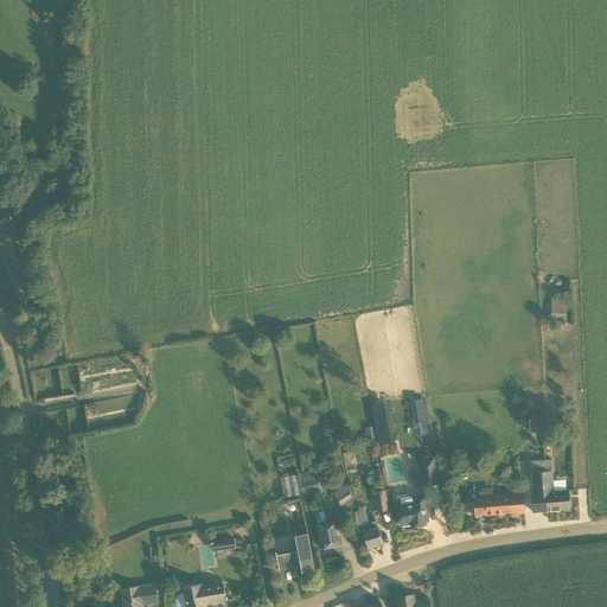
[(566,318),(566,298),(558,298),(558,294),(554,294),(554,298),(551,298),(551,318),(566,318)]
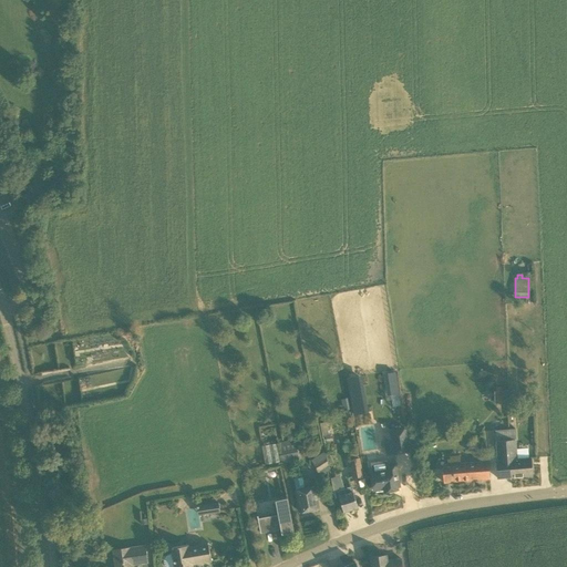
[(384,372),(388,394),(400,393),(398,371),(384,372)]
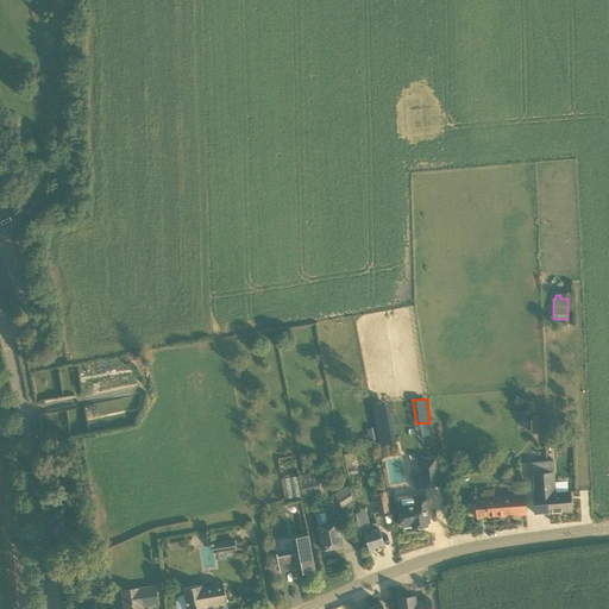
[(374,412),(382,451),(397,447),(389,409),(374,412)]
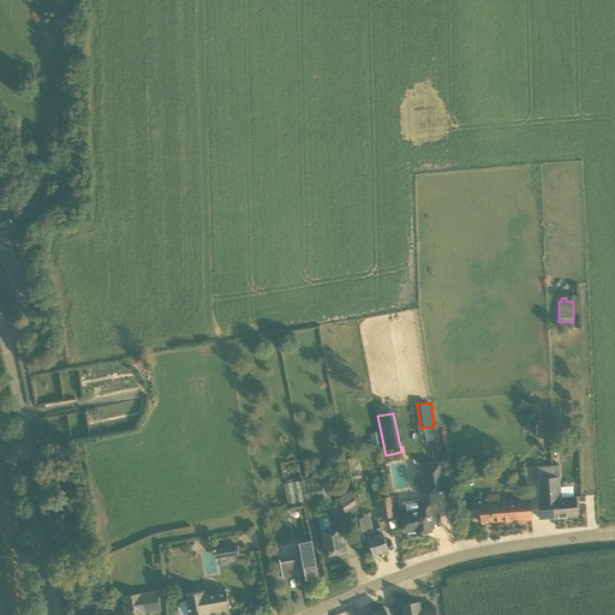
[(547,436),(547,424),(536,424),(537,436),(547,436)]
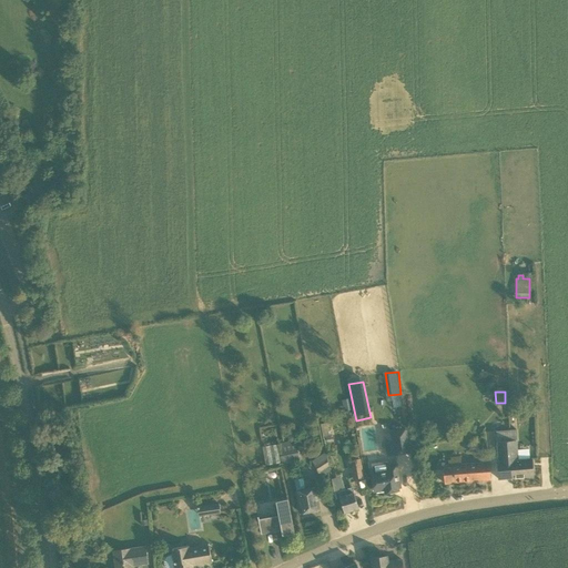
[(392,432),(395,454),(409,452),(406,429),(392,432)]
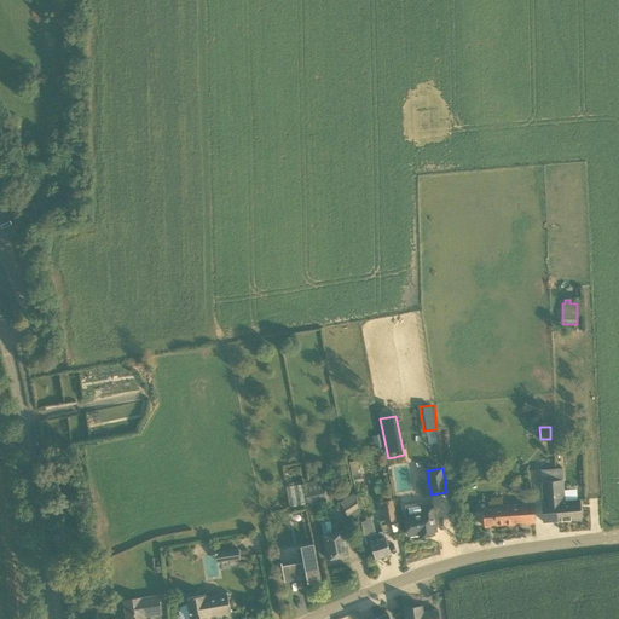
[(308,505),(327,501),(322,479),(304,484),(308,505)]
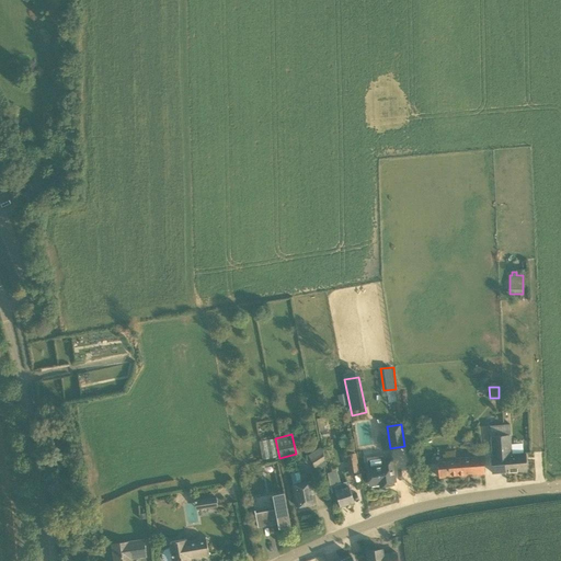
[(527,470),(526,453),(512,454),(511,435),(491,436),(492,455),(491,456),(492,473),(527,470)]
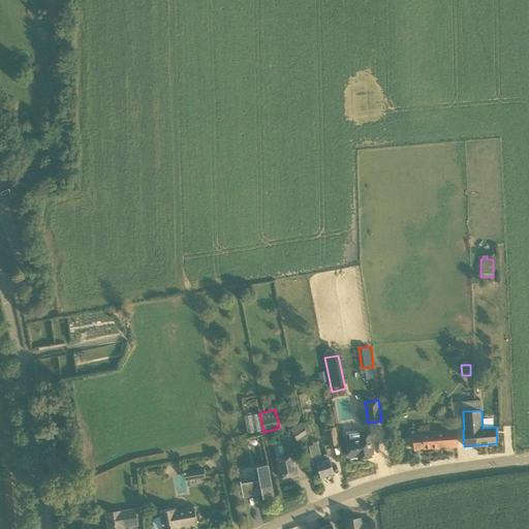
[(248,431),(260,431),(259,414),(247,415),(248,431)]
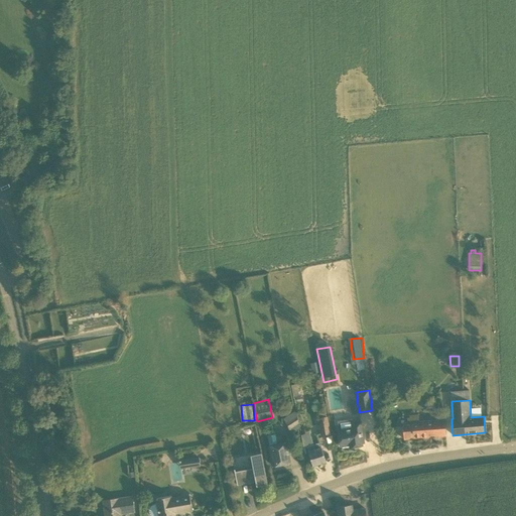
[(291,433),(299,428),(295,410),(283,418),(291,433)]
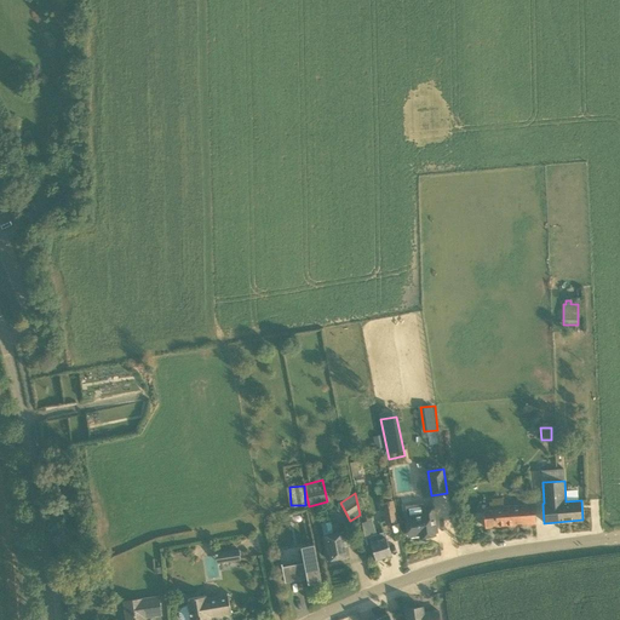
[(392,500),(382,503),(385,523),(396,521),(392,500)]
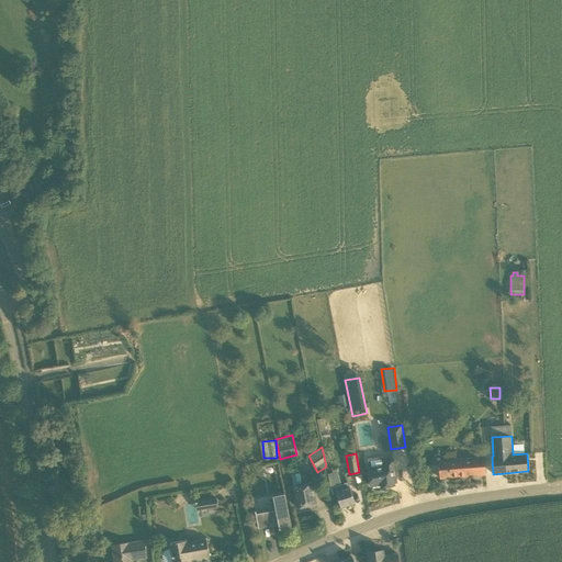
[(394,483),(396,482),(393,459),(383,460),(383,457),(369,459),(370,468),(368,469),(370,486),(381,485),(381,487),(395,485),(394,483)]
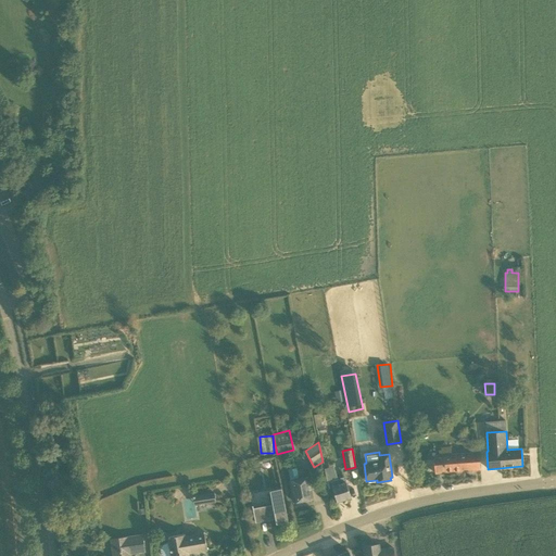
[(436,474),(480,469),(479,452),(433,456),(436,474)]
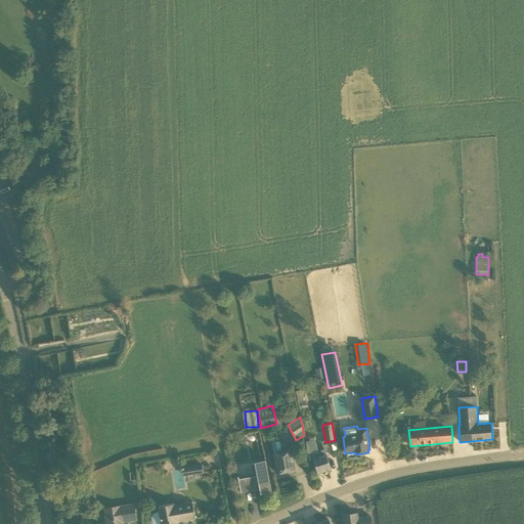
[(324,449),(318,451),(314,439),(306,441),(309,454),(311,453),(313,459),(317,473),(331,469),(326,454),(325,454),(324,449)]
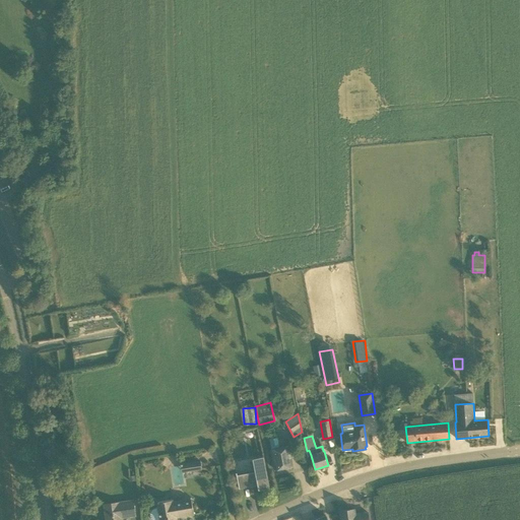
[(289,446),(284,447),(283,439),(278,440),(279,448),(271,450),(275,469),(293,466),(289,446)]
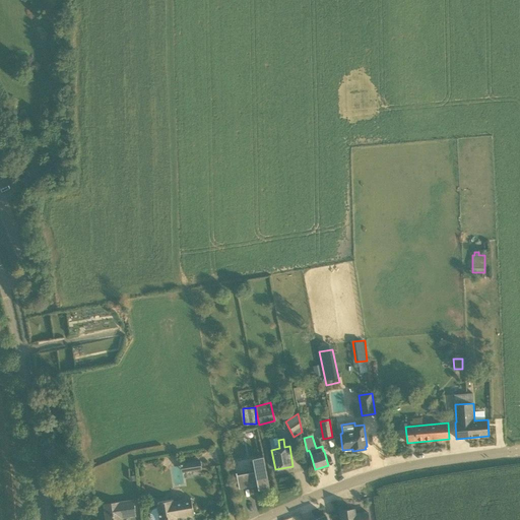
[(255,469),(236,472),(239,489),(258,485),(258,490),(269,488),(264,456),(253,458),(255,469)]
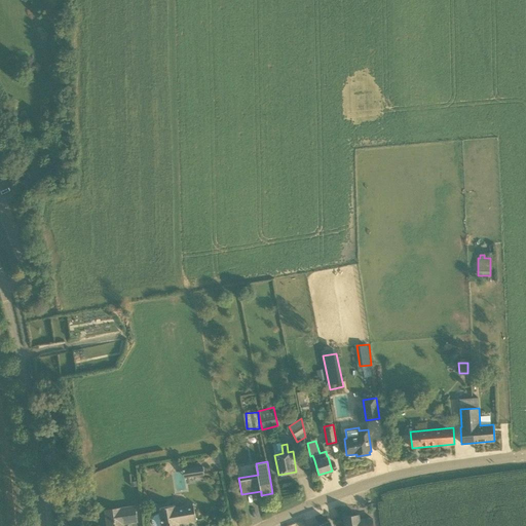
[(202,465),(183,470),(184,478),(203,475),(202,465)]
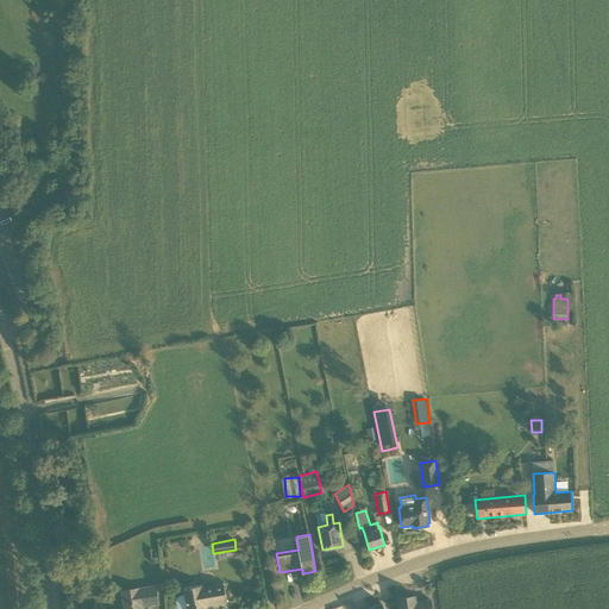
[(206,608),(206,606),(227,602),(224,584),(203,588),(203,585),(184,589),(184,594),(180,595),(177,598),(176,601),(176,606),(177,608),(179,608),(206,608)]
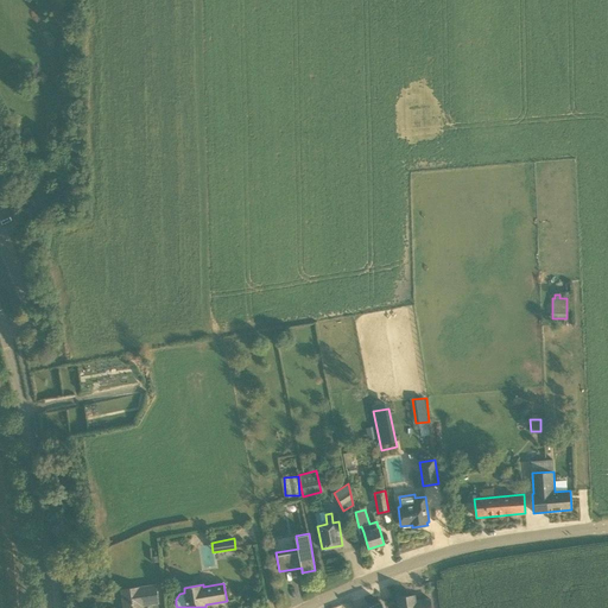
[(141,607),(141,606),(153,603),(159,602),(157,584),(121,589),(124,607),(141,607)]
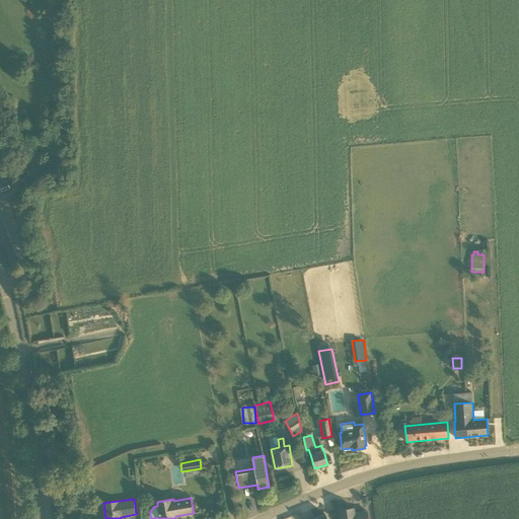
[(368,518),(367,511),(354,513),(354,508),(340,510),(341,518),(368,518)]
